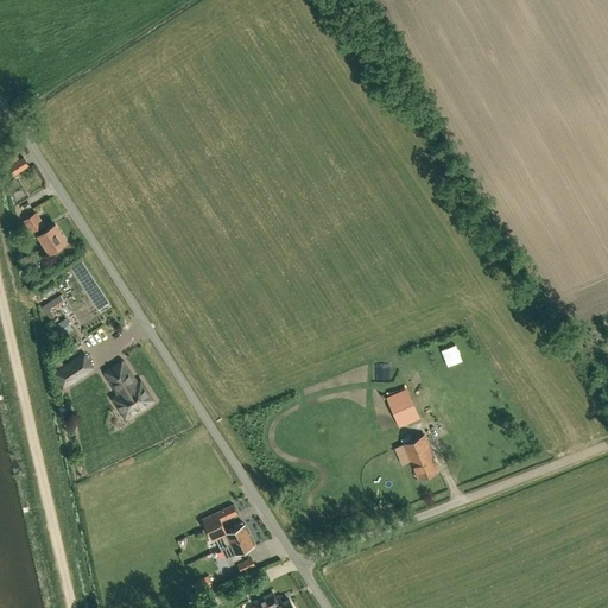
[(6,168),(12,177),(30,166),(24,157),(6,168)]
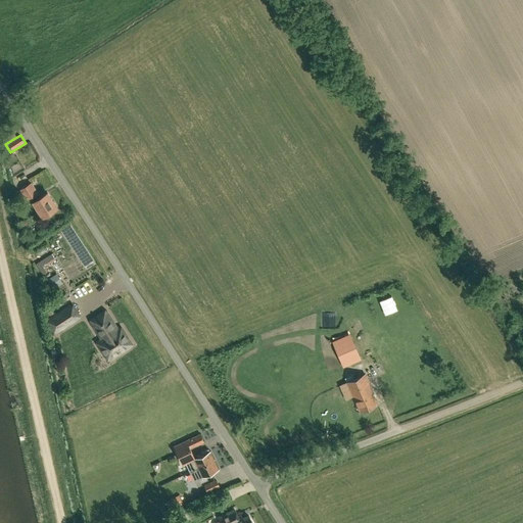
[(34,200),(33,201),(43,217),(57,207),(47,192),(40,197),(38,193),(31,182),(20,189),(28,200),(32,197),(34,200)]
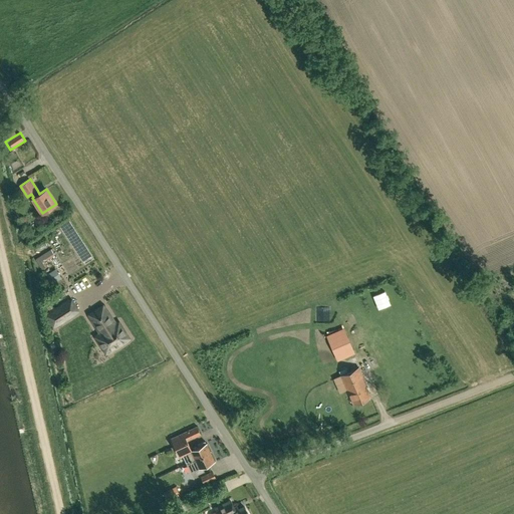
[(57,281),(66,276),(62,269),(53,274),(57,281)]
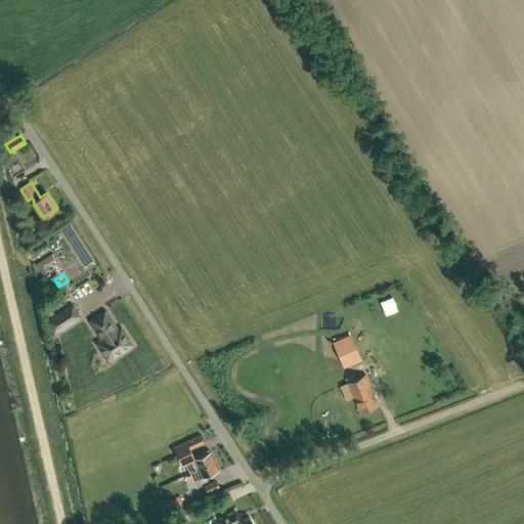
[(391,308),(396,306),(392,297),(381,302),(386,315),(393,312),(391,308)]
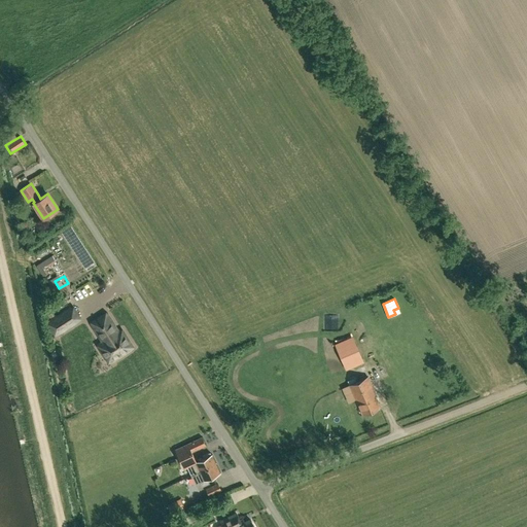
[(73,308),(69,309),(51,320),(48,323),(55,335),(60,332),(77,322),(80,318),(73,308)]
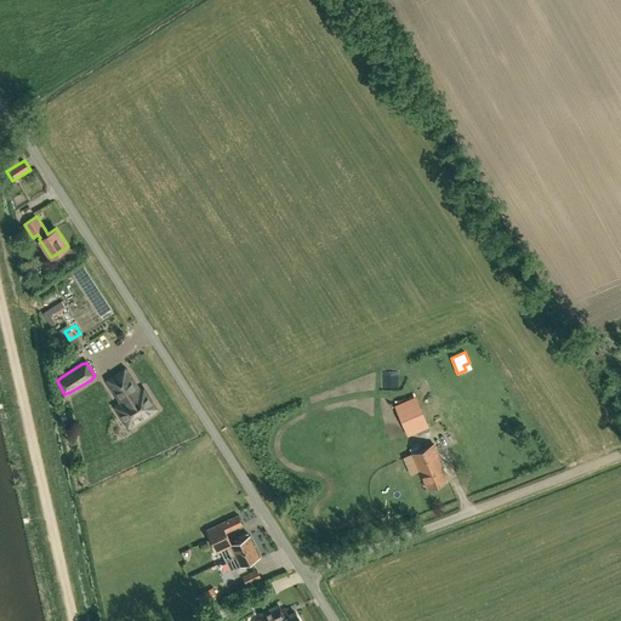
[(152,414),(157,409),(143,388),(140,389),(127,371),(125,369),(107,380),(108,383),(120,403),(115,406),(127,427),(135,425),(152,414)]
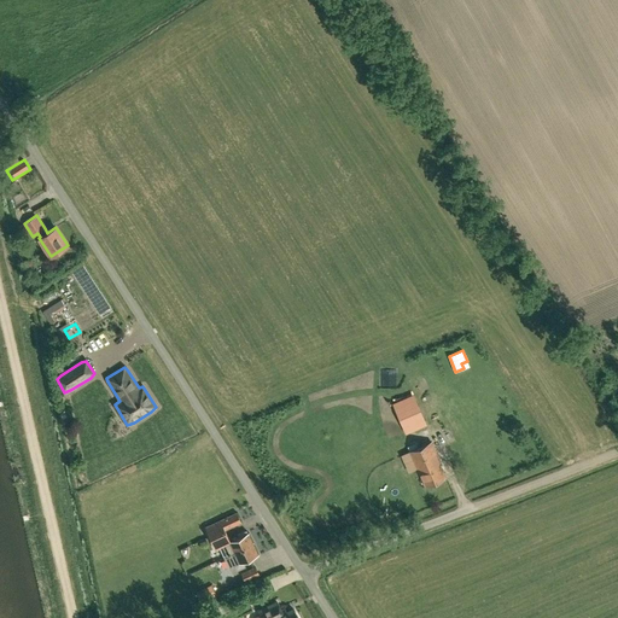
[(394,450),(410,442),(394,406),(375,414),(394,450)]
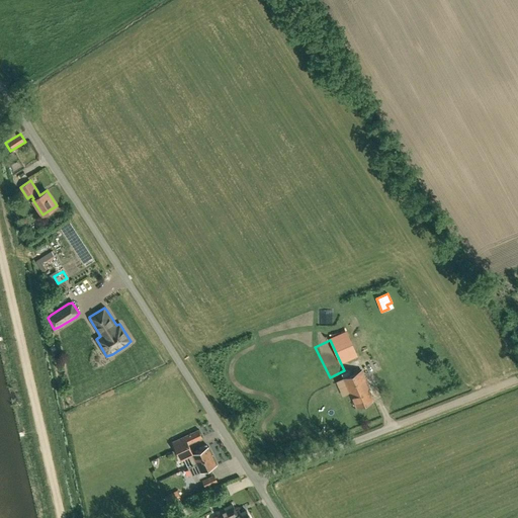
[(373,400),(369,390),(361,370),(343,378),(352,398),(357,408),(373,400)]
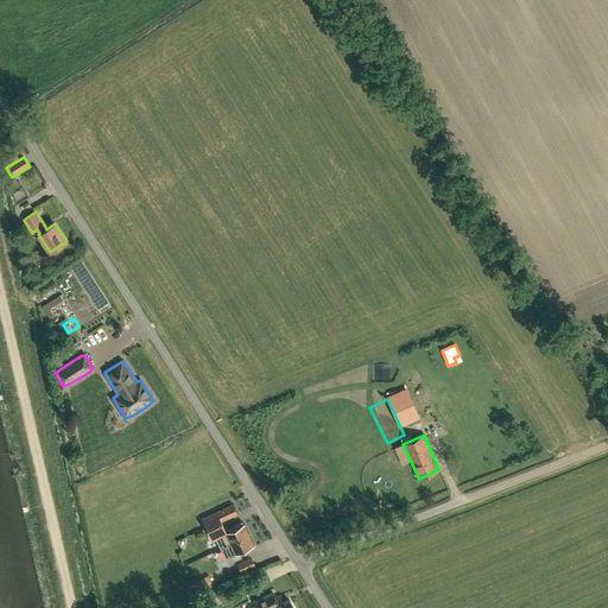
[(210,489),(211,491),(215,498),(197,506),(202,519),(213,540),(216,538),(221,549),(222,549),(226,557),(232,555),(234,559),(240,557),(239,552),(253,545),(244,525),(242,526),(240,523),(234,526),(235,529),(227,533),(221,521),(238,513),(233,505),(227,492),(225,493),(223,491),(219,493),(216,487),(210,489)]
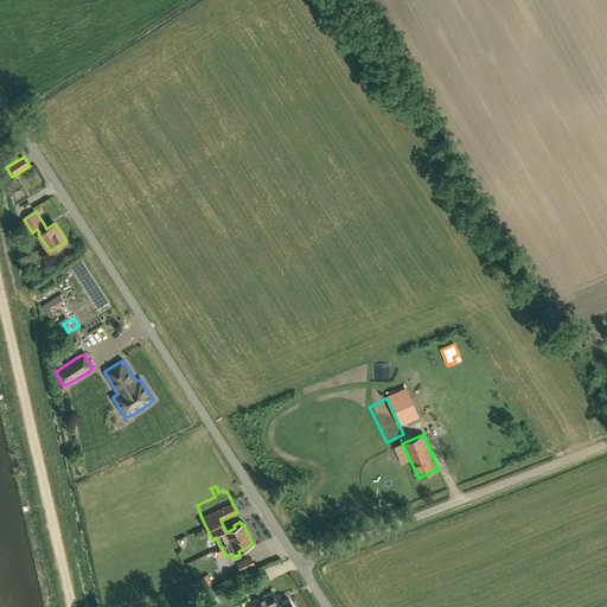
[(251,555),(237,562),(241,570),(255,563),(251,555)]
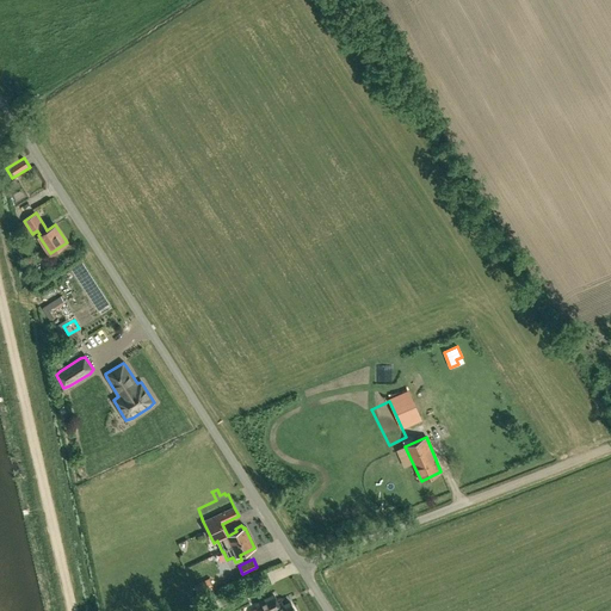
[(295,610),(290,602),(283,605),(282,603),(278,604),(273,594),(255,604),(258,608),(251,610),(295,610)]
